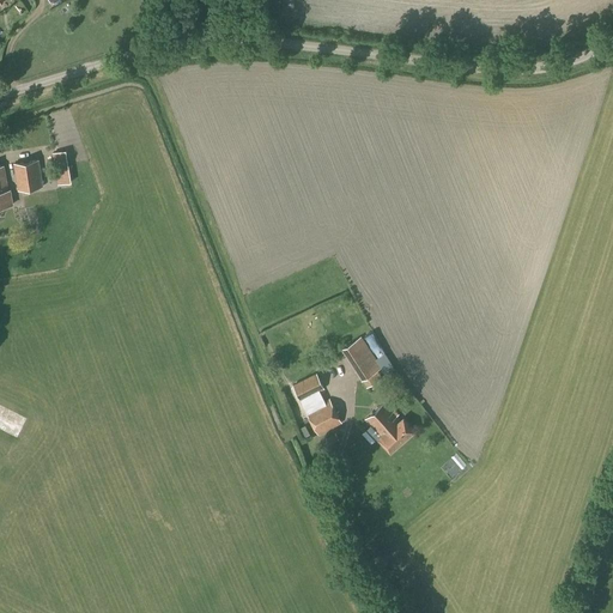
[(58,184),(72,183),(66,150),(53,152),(58,184)]
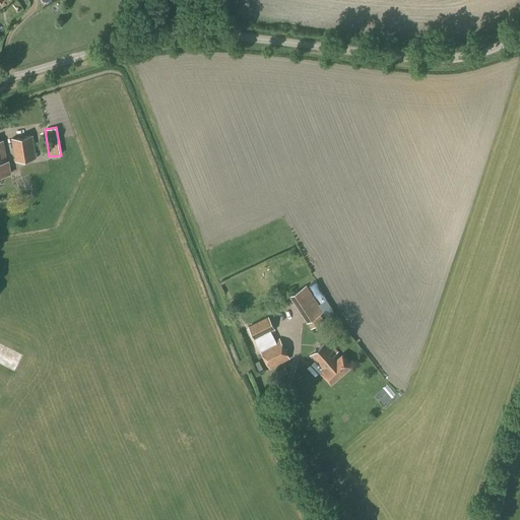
[(15,161),(37,158),(34,135),(11,139),(15,161)]
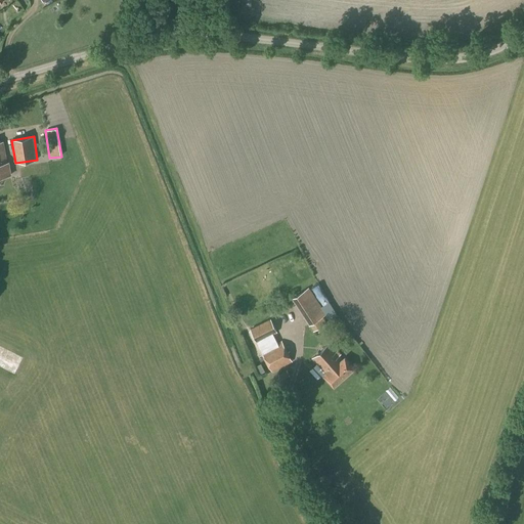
[(6,163),(3,141),(0,141),(0,177),(10,175),(8,162),(6,163)]
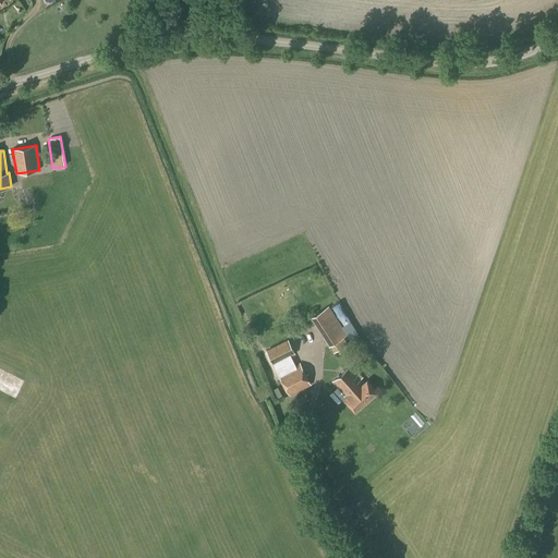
[(343,337),(329,346),(334,352),(348,343),(343,337)]
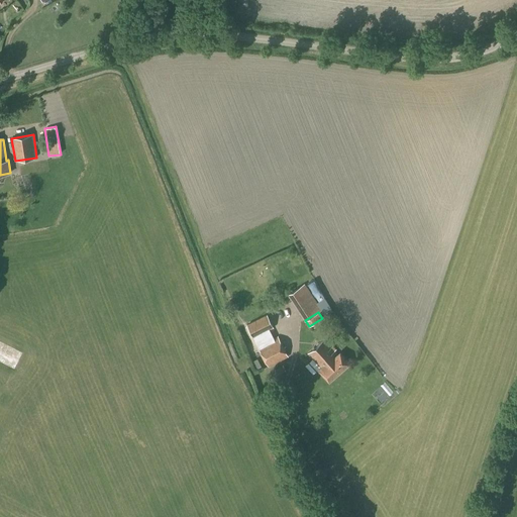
[(248,323),(246,324),(252,337),(270,330),(273,328),(267,315),(257,319),(250,322),(248,323)]
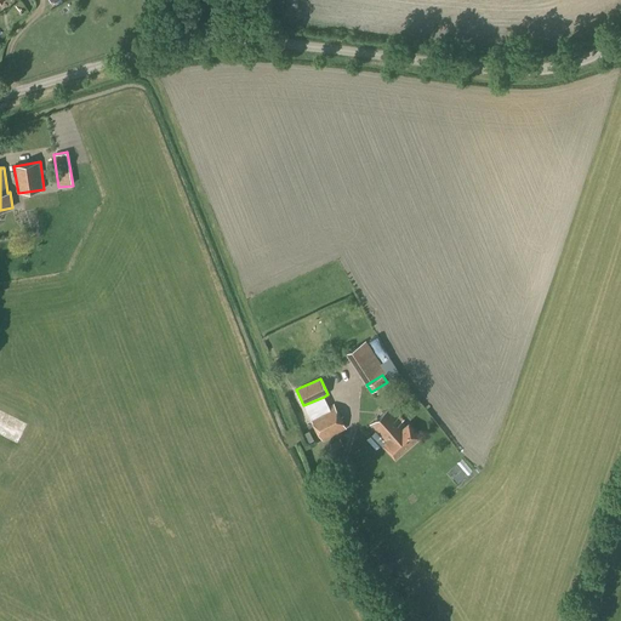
[(329,406),(309,416),(322,442),(346,429),(334,404),(329,406)]
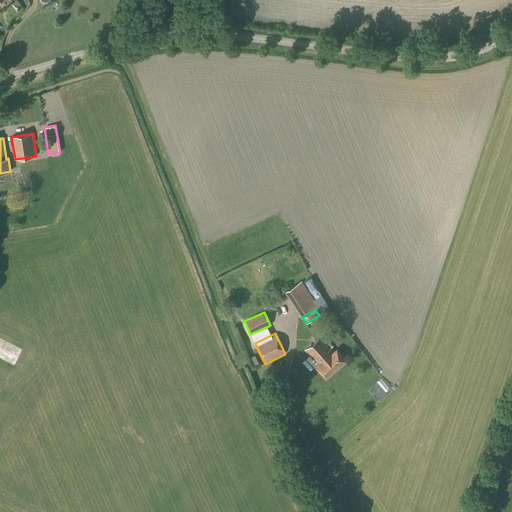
[(328,344),(321,335),(304,350),(317,365),(315,366),(325,378),(346,360),(336,349),(334,351),(331,348),(333,346),(329,342),(328,344)]
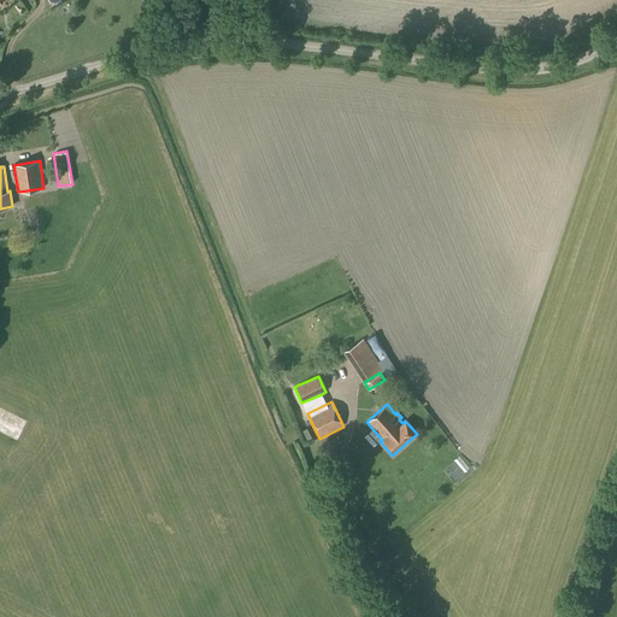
[(7,419),(22,430),(29,421),(16,410),(7,419)]
